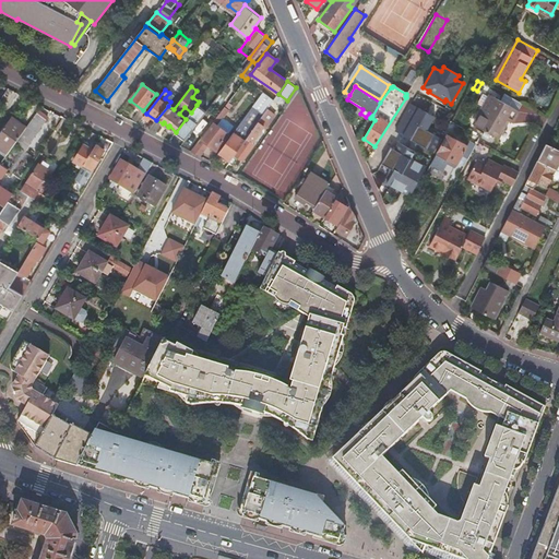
[(217,98),(216,100),(221,104),(225,97),(221,94),(217,98)]
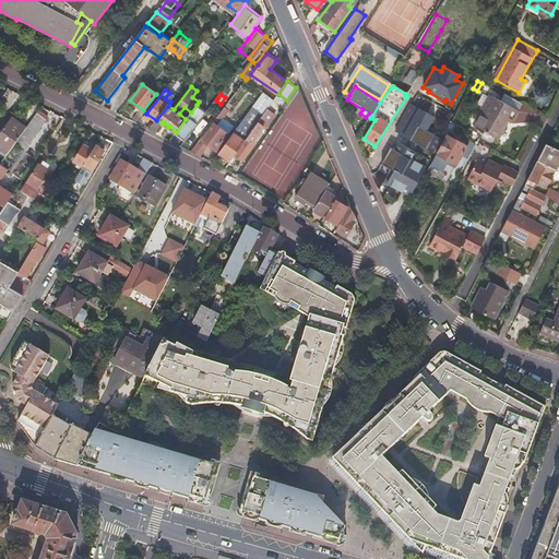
[(186,140),(203,117),(206,113),(216,100),(217,98),(213,95),(203,109),(197,105),(191,113),(186,119),(176,132),(186,140)]
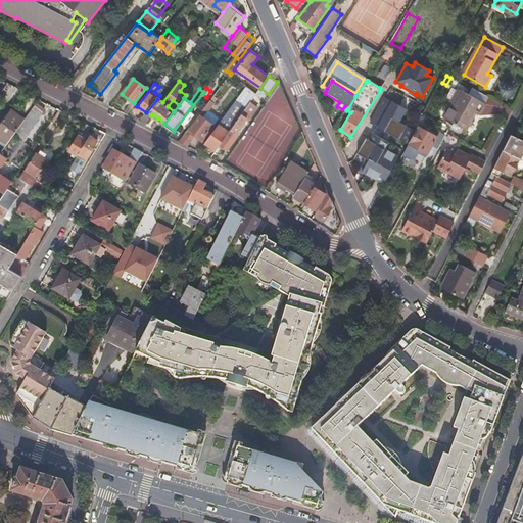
[(446,98),(453,102),(457,93),(452,89),(446,98)]
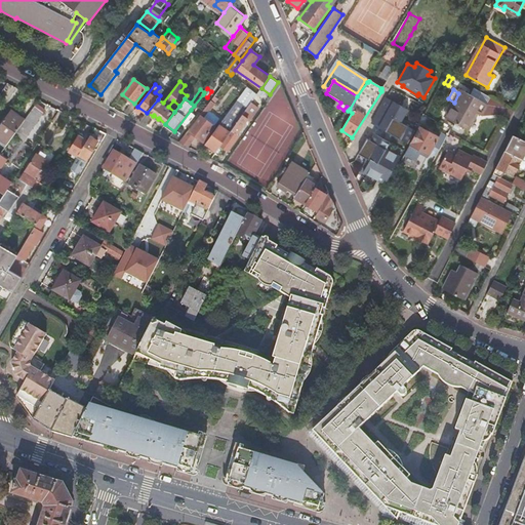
[(445,119),(468,131),(477,115),(480,117),(487,106),(460,90),(458,93),(454,103),(445,119)]
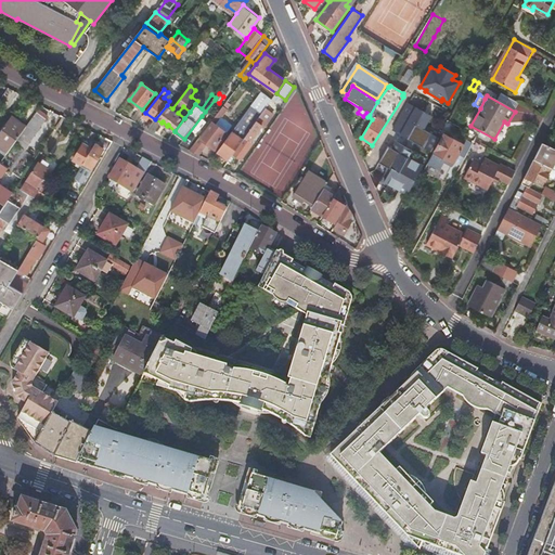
[(253,126),(266,108),(259,104),(255,110),(249,106),(241,117),(253,126)]
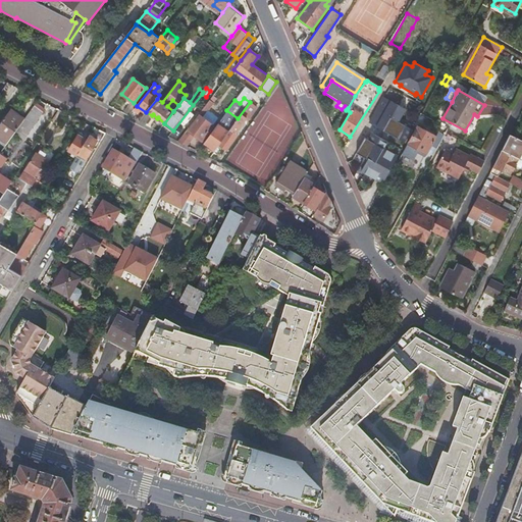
[(361,171),(382,184),(412,131),(398,122),(405,110),(383,98),(369,122),(377,127),(370,141),(361,136),(352,151),(364,157),(362,160),(365,163),(361,171)]
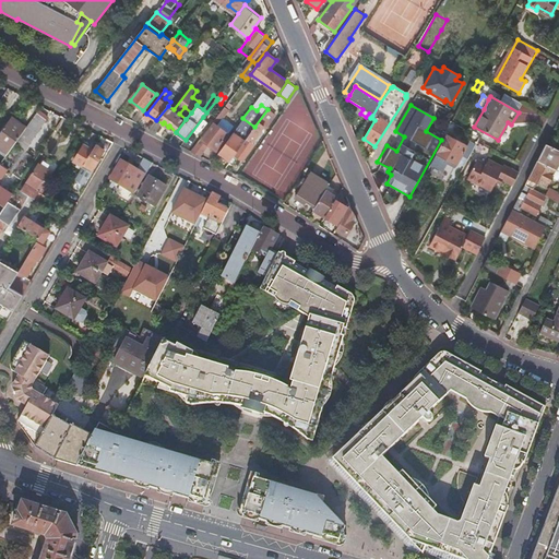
[(179,114),(186,119),(191,113),(185,107),(179,114)]
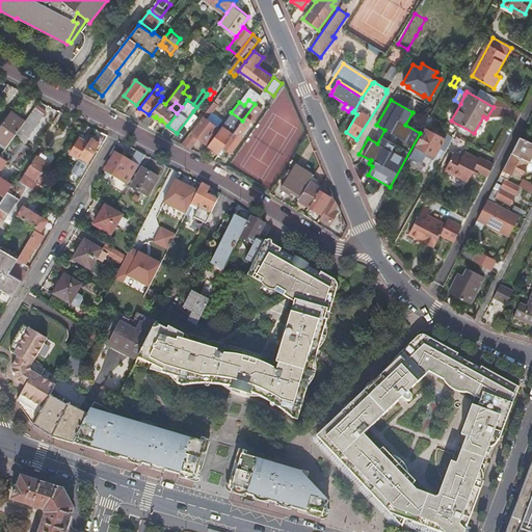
[(242,121),(223,148),(231,153),(242,137),(240,136),(244,129),(246,129),(250,123),(249,122),(260,108),(255,104),(242,121)]
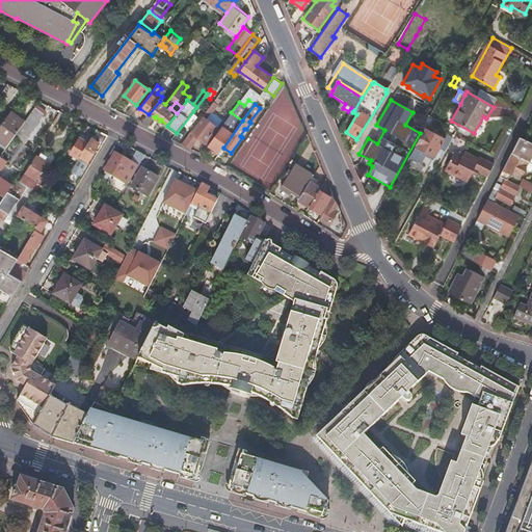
[(45,112),(36,106),(25,122),(15,136),(24,143),(45,112)]
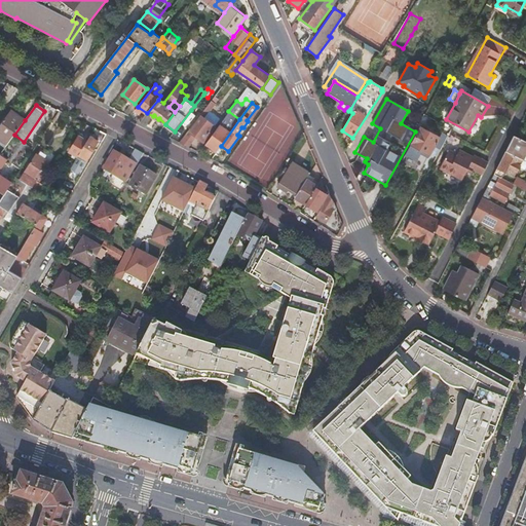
[(174,133),(177,136),(180,138),(197,115),(199,117),(204,109),(201,107),(199,110),(194,106),(191,110),(175,132),(174,133)]
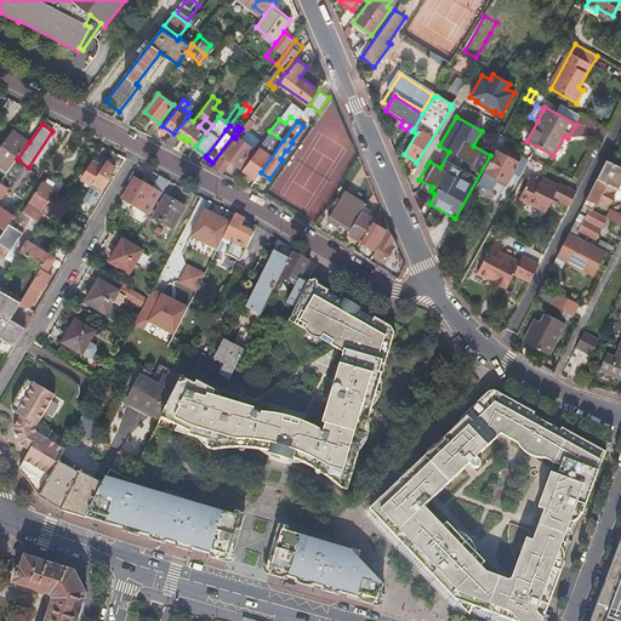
[(224,155),(232,160),(240,167),(252,149),(240,138),(248,131),(243,129),(241,129),(235,138),(229,147),(231,148),(224,155)]
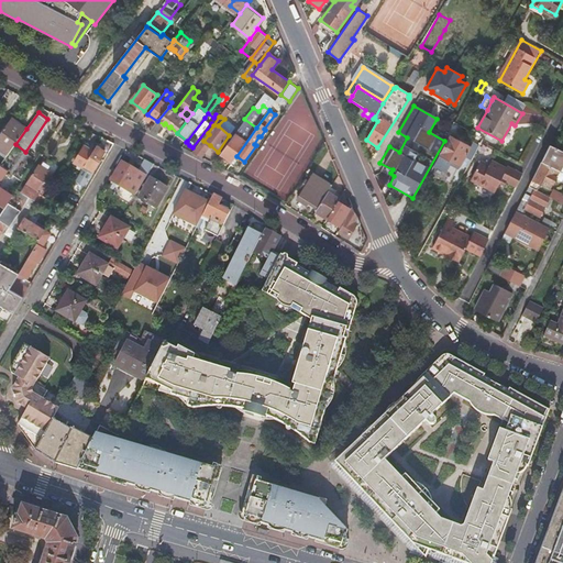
[(15,144),(26,129),(11,118),(0,132),(0,148),(8,154),(15,144)]
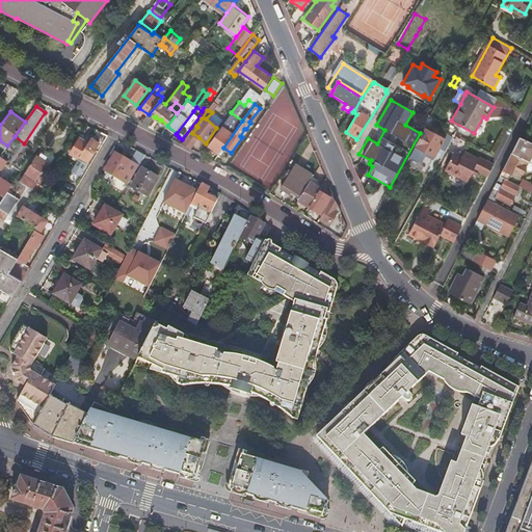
[(208,145),(219,154),(223,148),(242,121),(231,112),(208,145)]
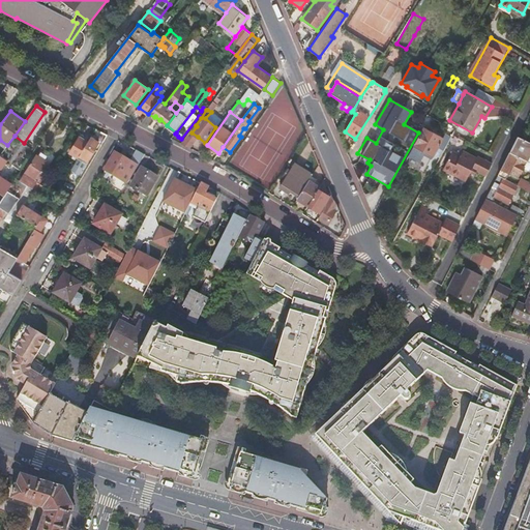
[(181,144),(189,148),(198,137),(192,133),(197,126),(196,125),(181,144)]
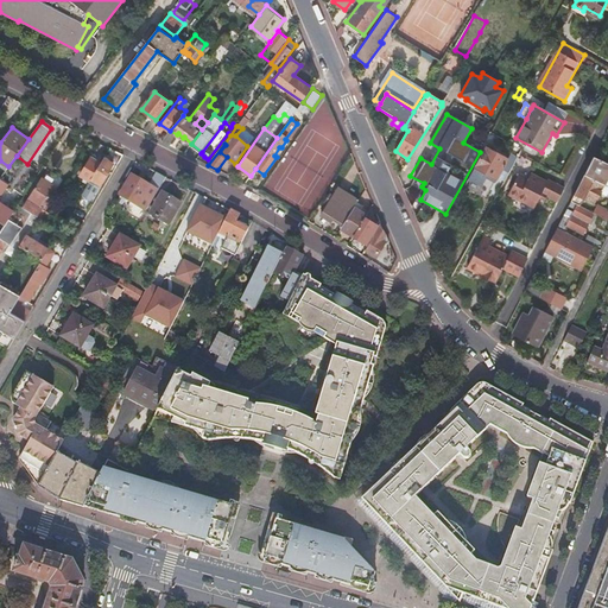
[(505,164),(512,169),(519,156),(521,150),(514,146),(507,159),(505,164)]
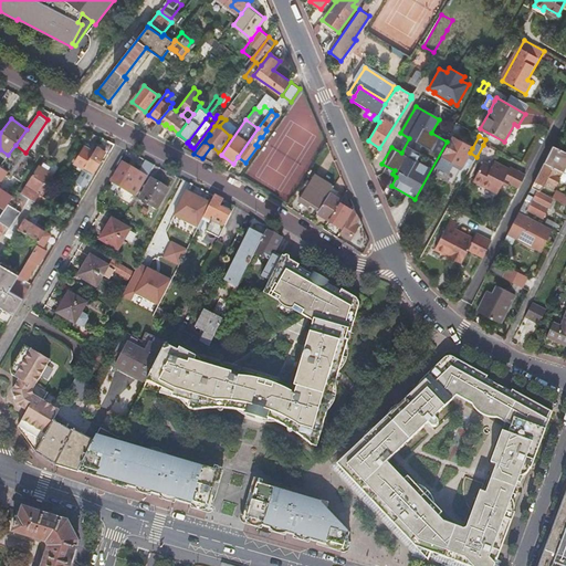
[(462,167),(470,153),(472,148),(453,138),(442,156),(462,167)]
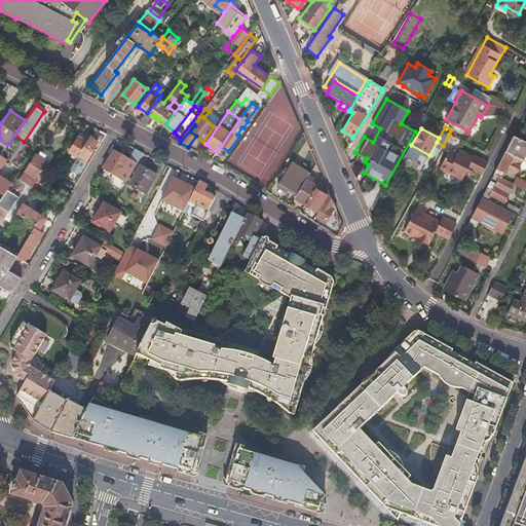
[(69,152),(76,156),(85,141),(79,136),(69,152)]
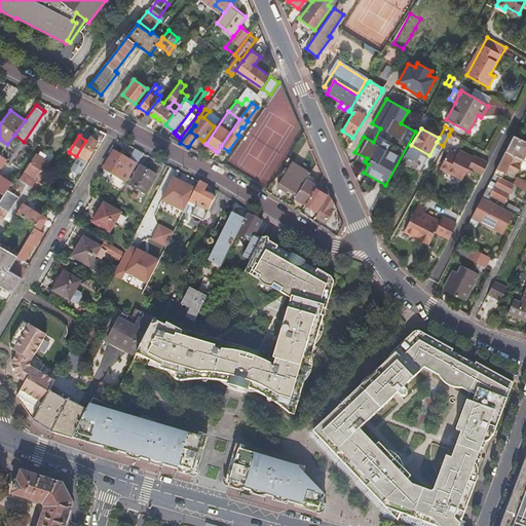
[(525,152),(525,141),(514,136),(505,152),(521,159),(522,160),(525,152)]
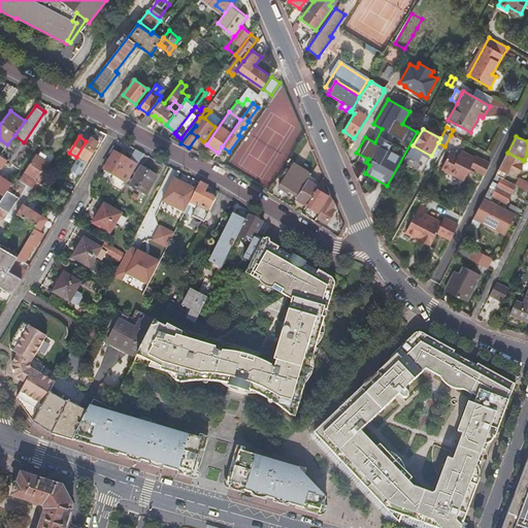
[(98,142),(90,137),(76,159),(85,164),(98,142)]
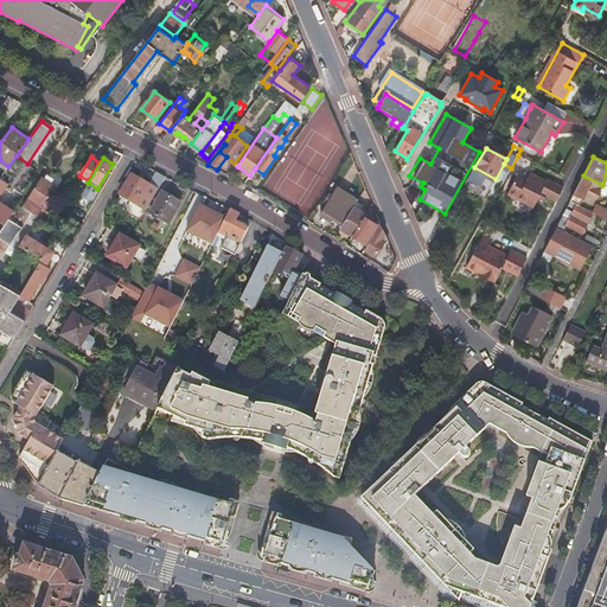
[(151,181),(160,185),(165,176),(155,172),(151,181)]
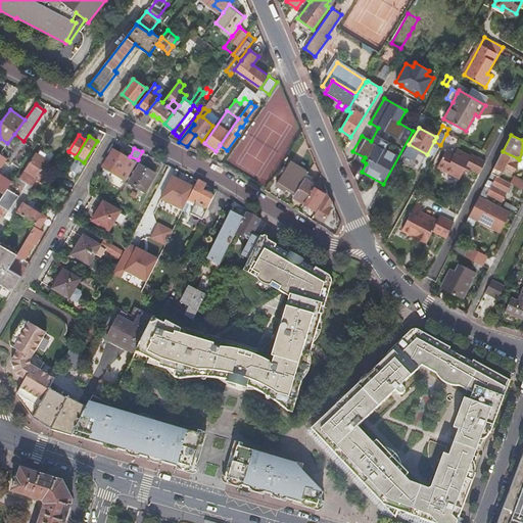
[(119,177),(121,174),(129,160),(129,159),(113,150),(103,168),(119,177)]
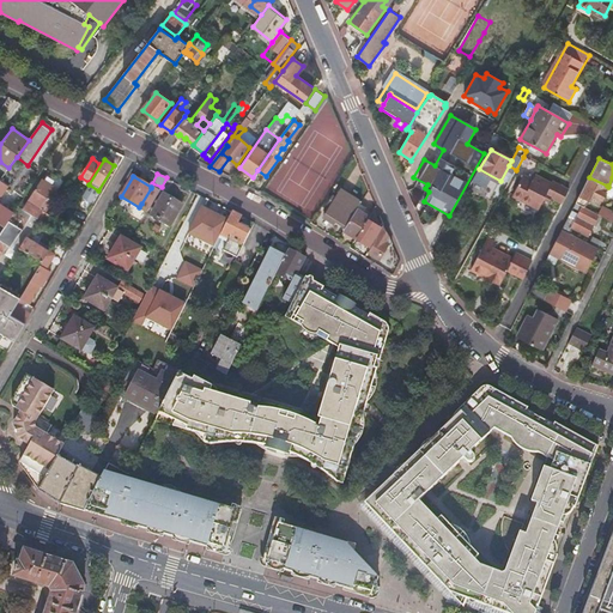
[(605,193),(607,186),(589,177),(580,198),(598,207),(599,205),(600,206),(606,194),(605,193)]
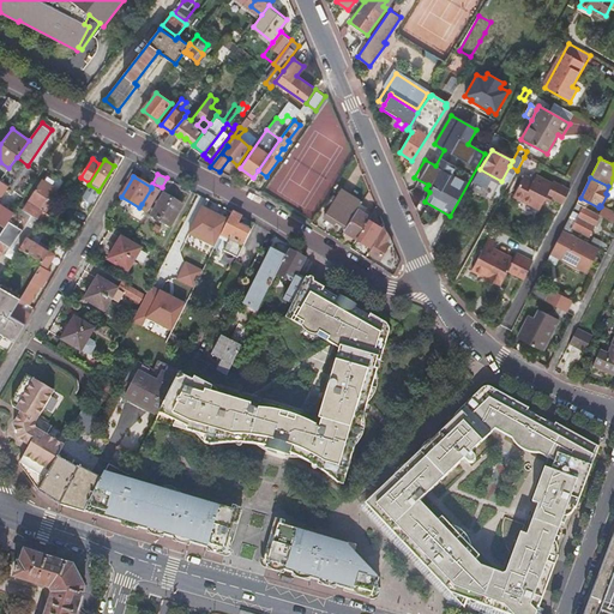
[(547,198),(563,206),(570,194),(553,185),(552,186),(536,179),(533,184),(523,179),(512,198),(539,214),(547,198)]
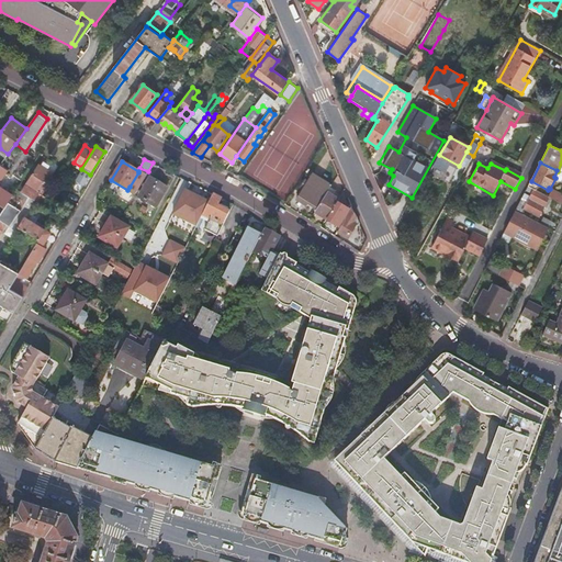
[(0,205),(3,209),(11,198),(6,193),(6,192),(0,188),(0,179),(7,170),(0,165),(0,205)]
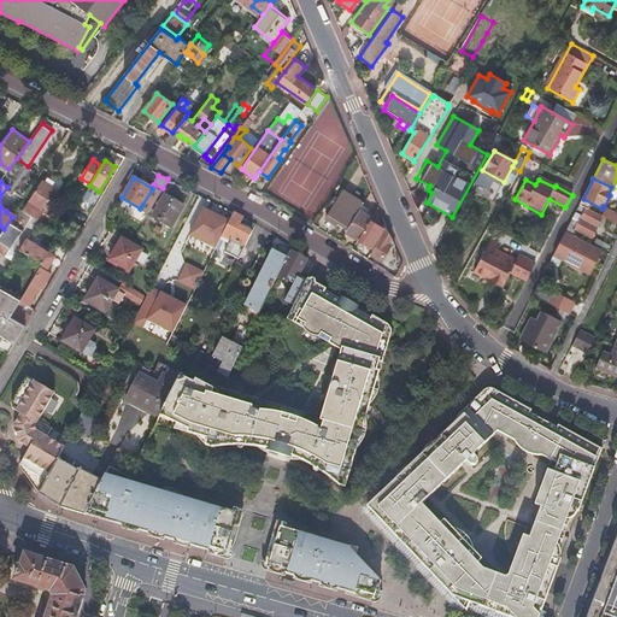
[(43,181),(24,211),(33,217),(39,221),(40,218),(43,212),(43,211),(46,212),(56,198),(50,194),(53,188),(43,181)]
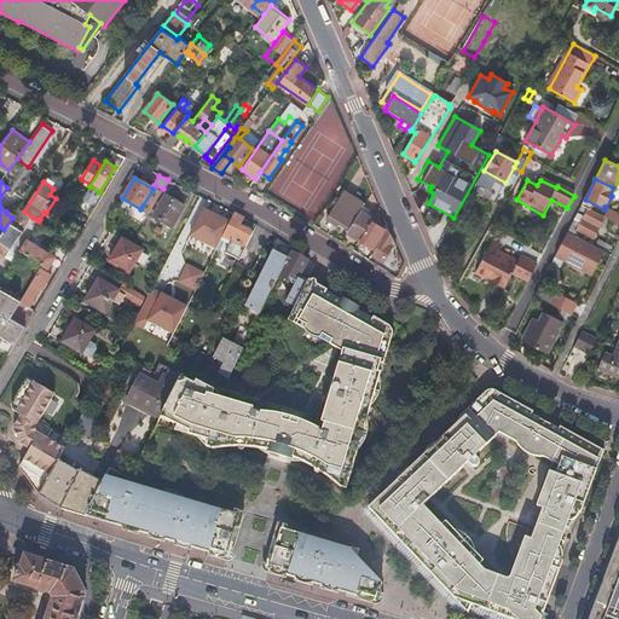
[(84,200),(93,203),(98,195),(88,190),(84,200)]
